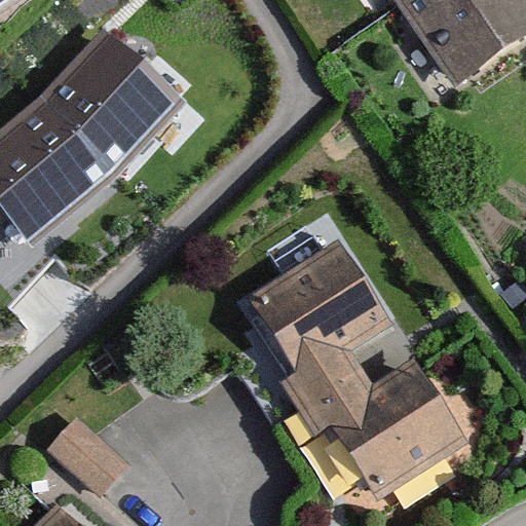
[(525,0),(393,0),(453,86),(525,37),(525,0)]
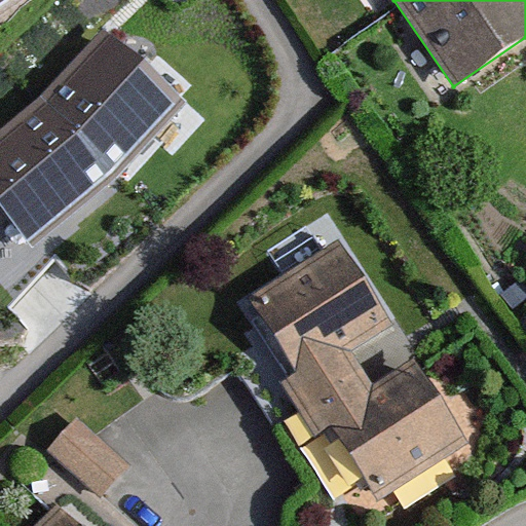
[(37,103),(0,132),(0,219),(28,257),(113,184),(181,104),(108,24),(37,103)]
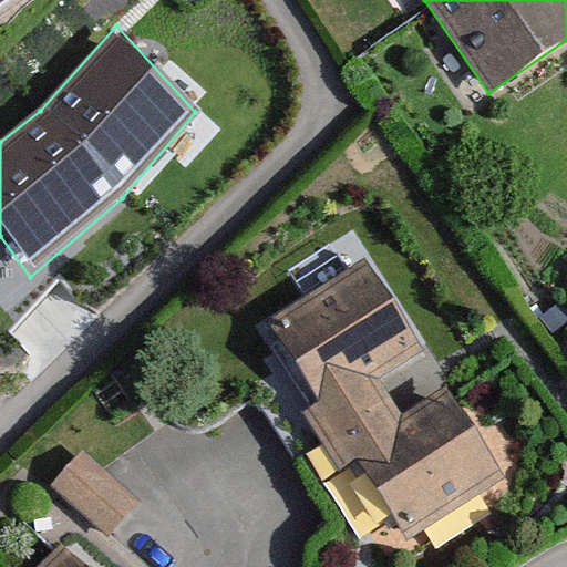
[(368,258),(267,317),(311,398),(308,414),(338,464),(354,464),(404,542),(506,480),(450,388),(406,415),(382,378),(425,348),(368,258)]
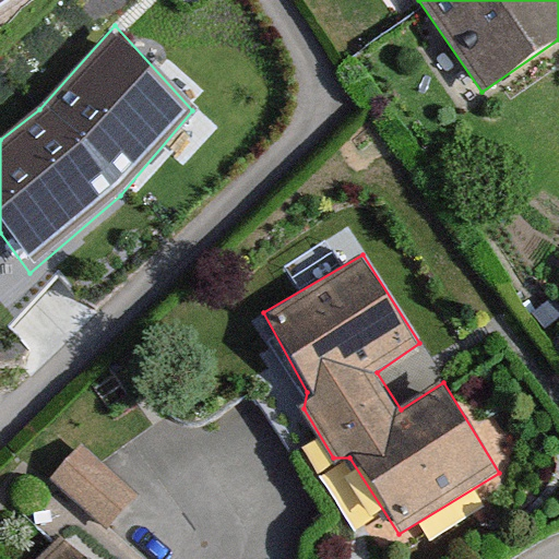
[(139,491),(83,440),(50,476),(105,527),(139,491)]
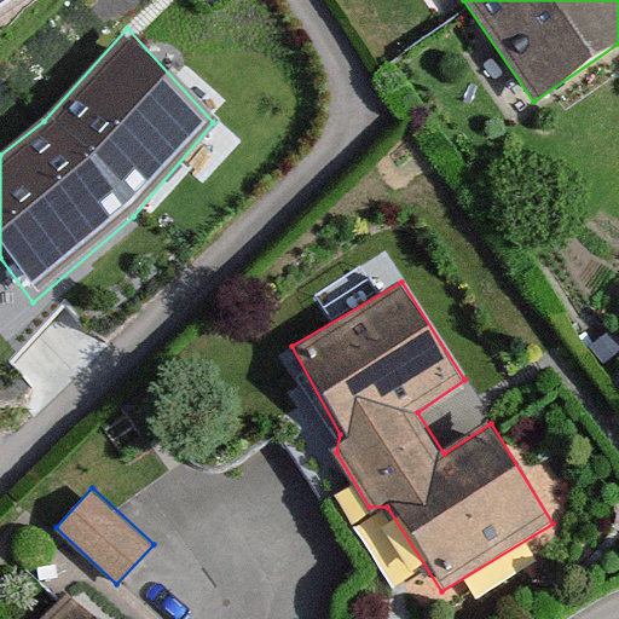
[(104,618),(82,600),(64,618),(104,618)]
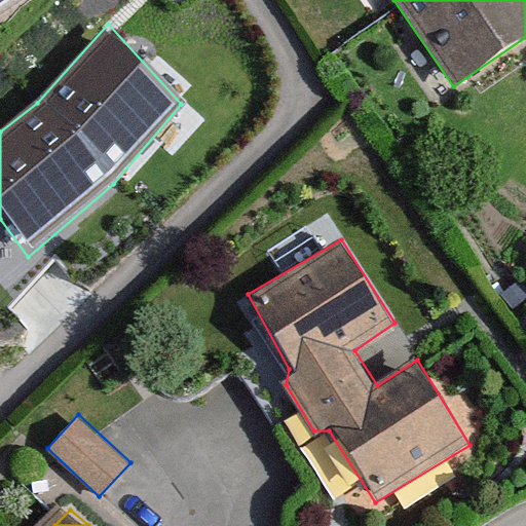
All buildings are outlined.
